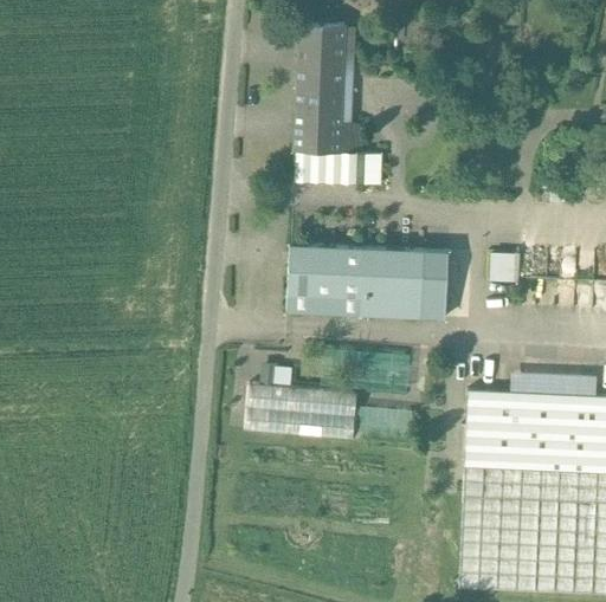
[(342,26),(298,25),(292,151),(294,151),(359,154),(360,125),(339,125),(342,26)]
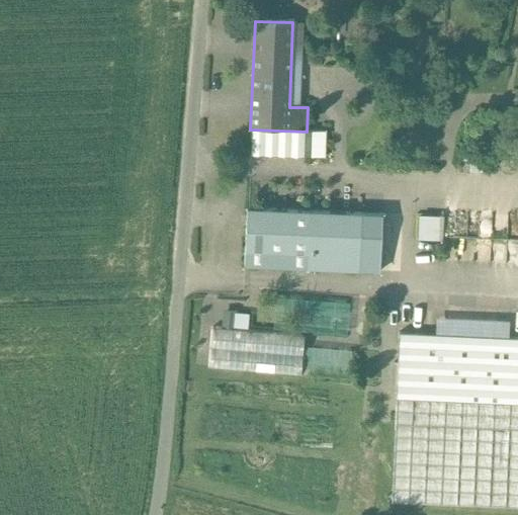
[(307,132),(251,130),(251,156),(325,159),(326,134),(307,133),(307,132)]
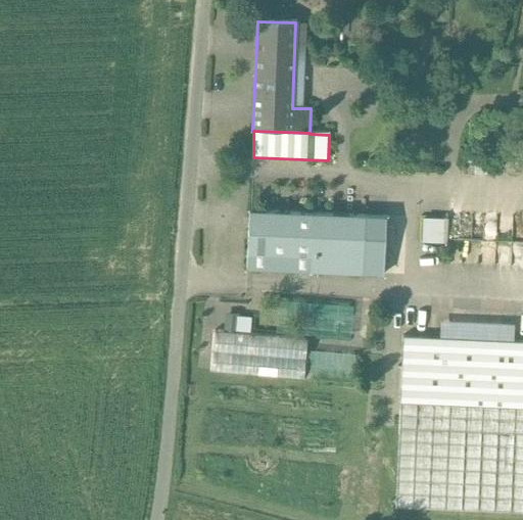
[(385,218),(248,213),(246,271),(383,277),(385,218)]
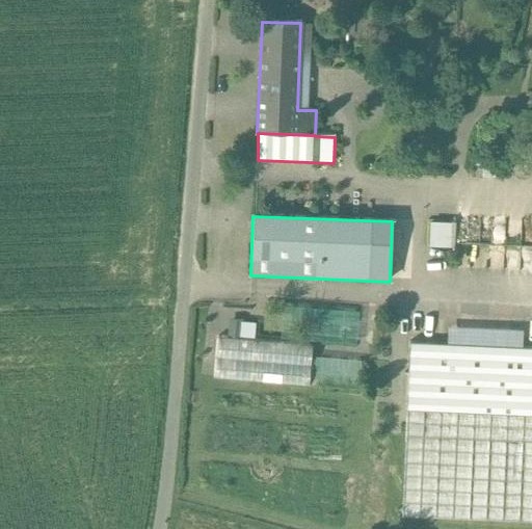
[(451,225),(430,223),(429,248),(450,249),(451,225)]
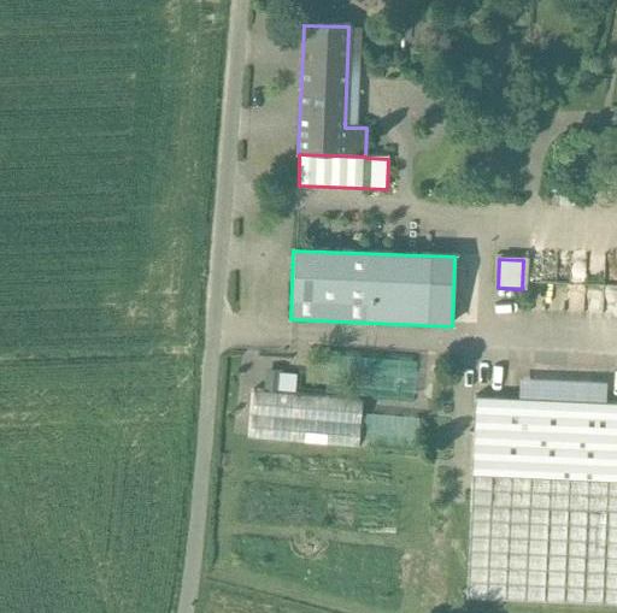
[(436,358),(300,346),(297,392),(433,404),(436,358)]
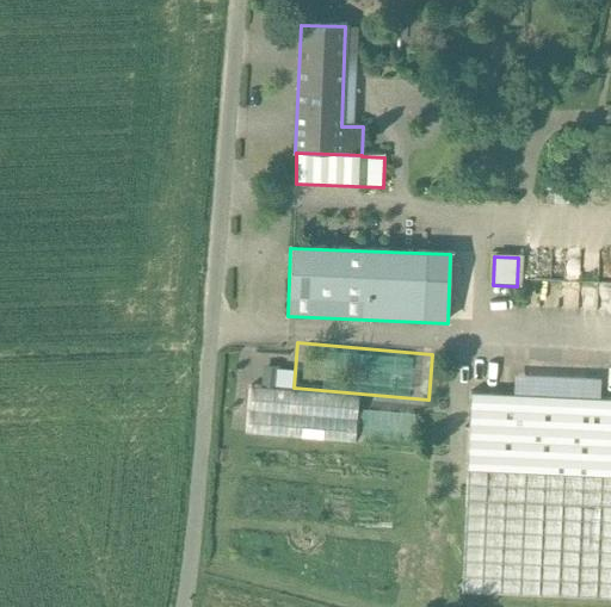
[(358,396),(340,395),(250,388),(245,434),(355,444),(358,396)]
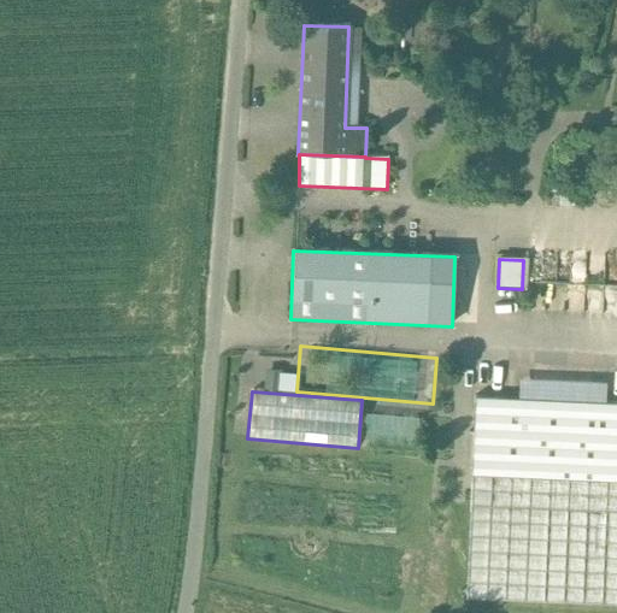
[(616,405),(475,399),(466,600),(616,606),(616,405)]
